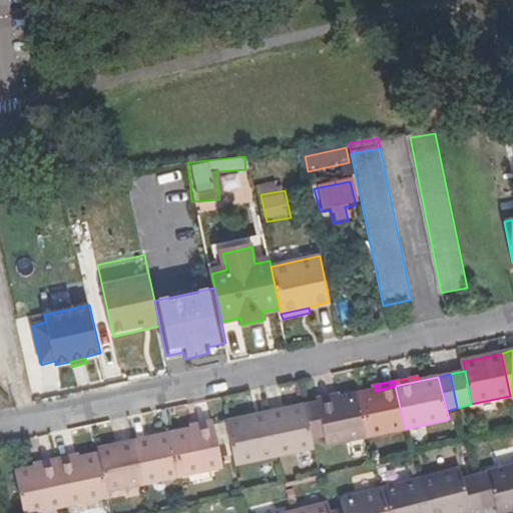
[(359,395),(368,437),(405,429),(395,386),(376,391),(359,395)]
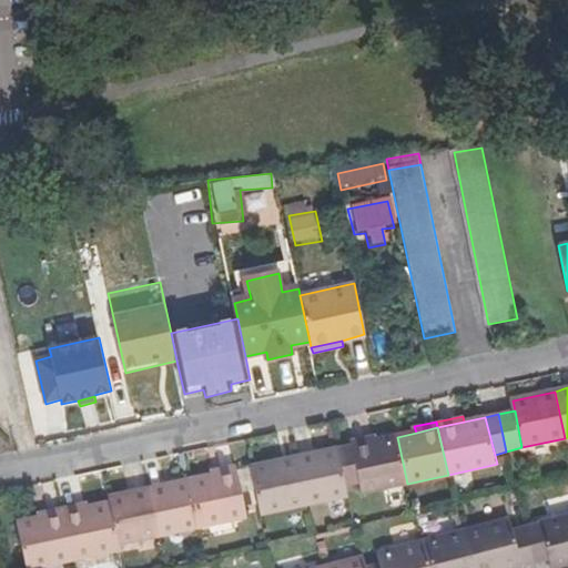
[(356,445),(379,440),(378,433),(354,439),(356,445)]
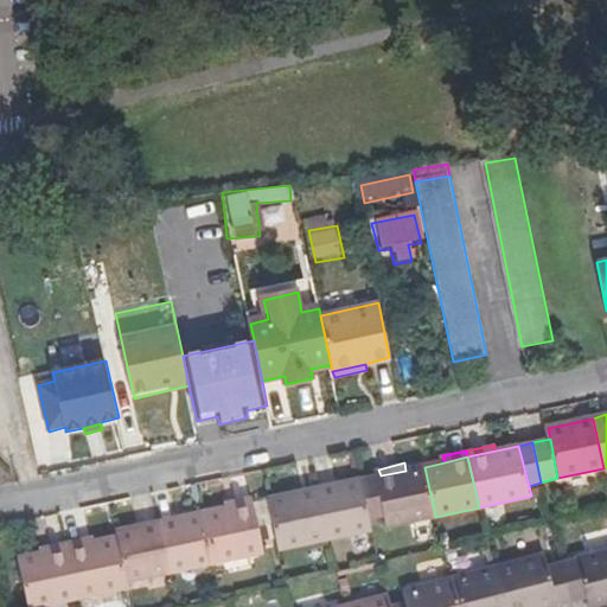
[(393,526),(435,517),(425,467),(406,471),(381,475),(389,515),(393,526)]
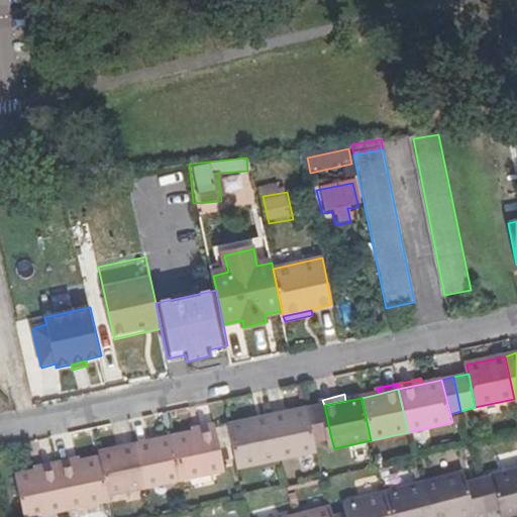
[(324,405),(307,409),(315,443),(331,438),(324,405)]
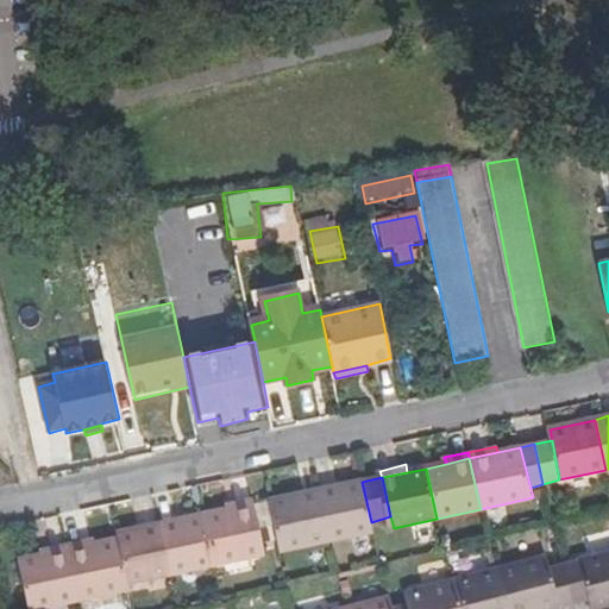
[(362,482),(318,491),(330,542),(372,533),(371,522),(362,482)]
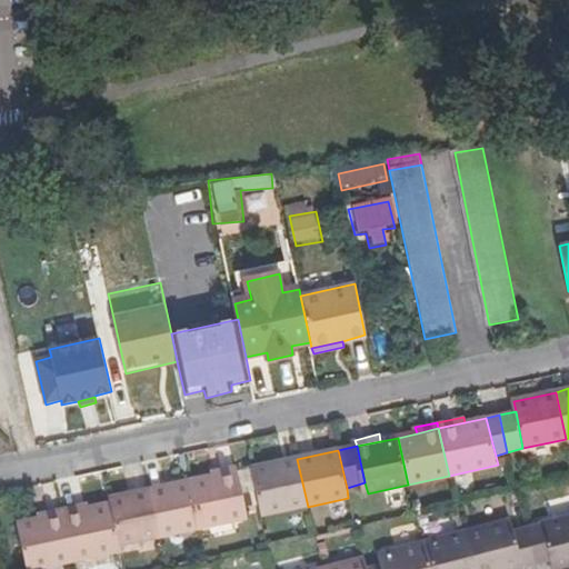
[(297,459),(250,469),(261,517),(308,507),(297,459)]
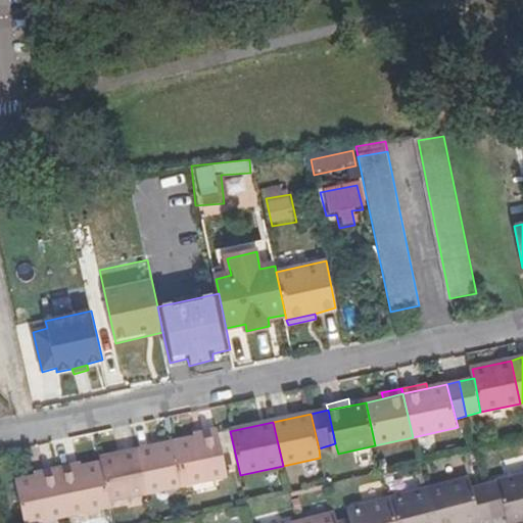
[(192,440),(217,435),(216,431),(192,436),(192,440)]
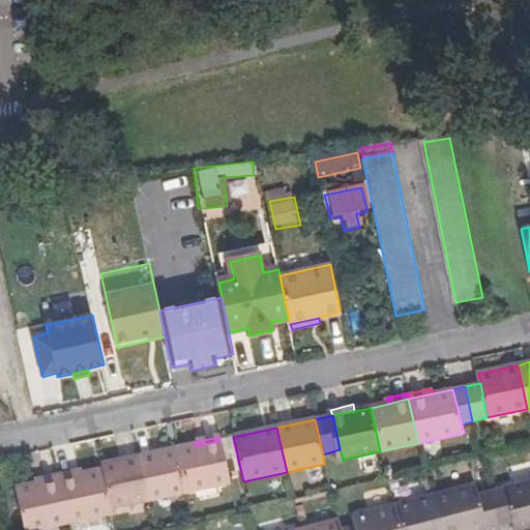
[(195,446),(177,449),(186,494),(229,484),(219,441),(195,446)]
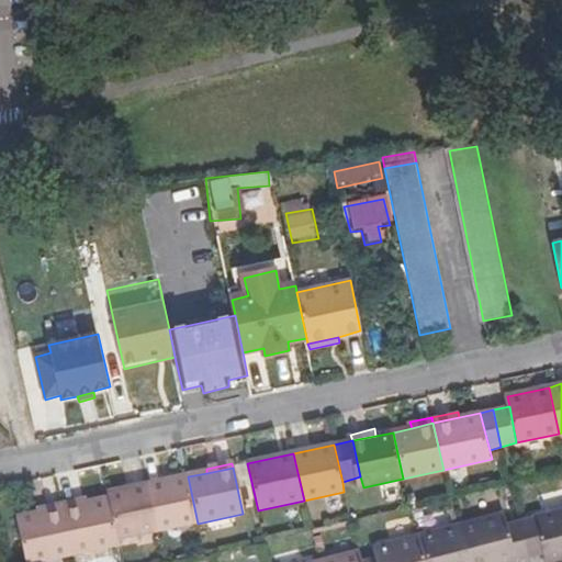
[(198,524),(188,476),(147,485),(157,531),(198,524)]
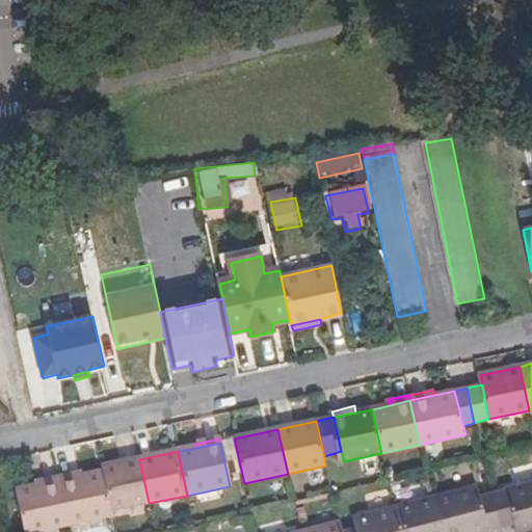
[(110,511),(149,503),(139,459),(100,468),(101,473),(110,511)]
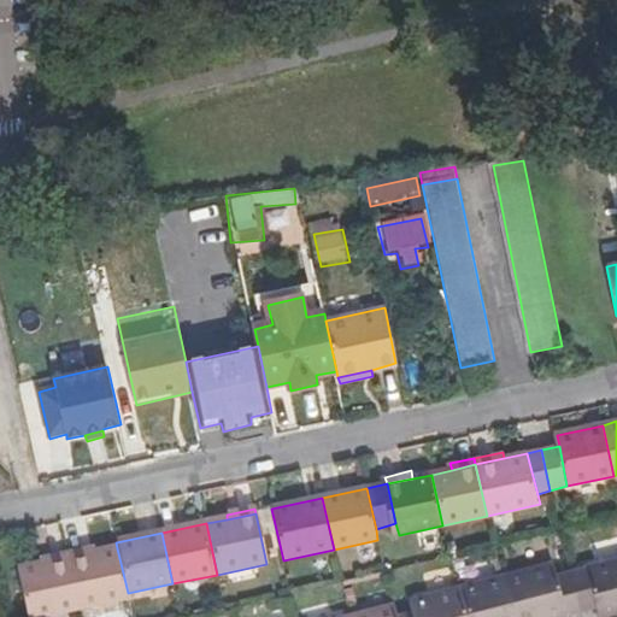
[(66,554),(68,560),(92,554),(90,548),(66,554)]
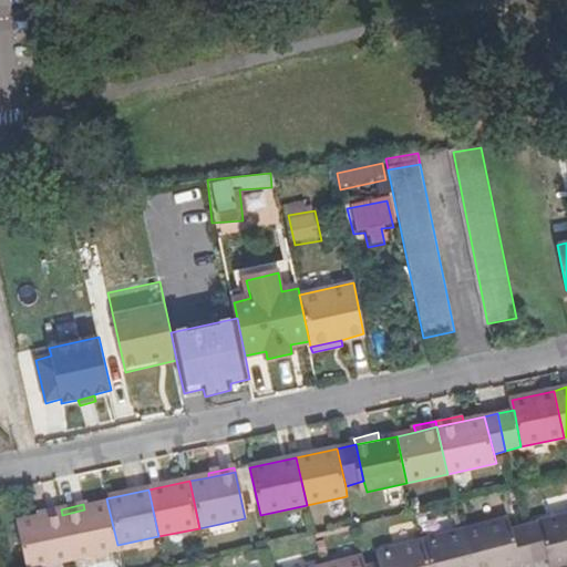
[(62,515),(72,560),(119,552),(117,545),(107,504),(84,509),(62,515)]
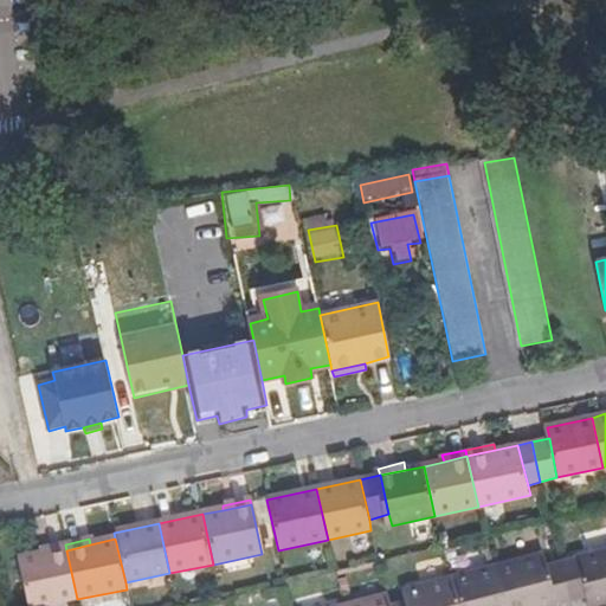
[(39,550),(42,556),(66,550),(65,545),(39,550)]
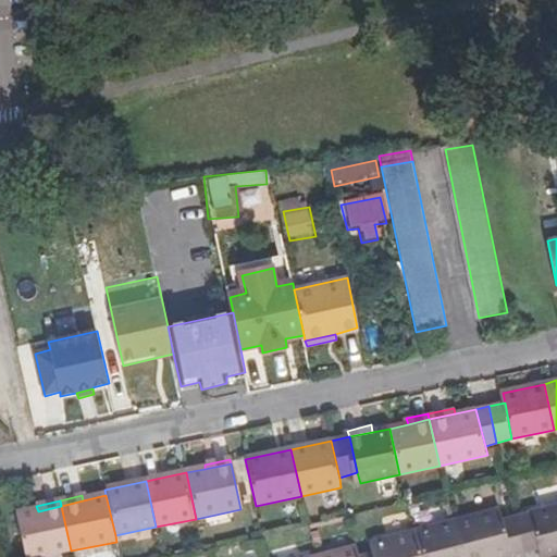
[(24,556),(42,556),(71,551),(61,506),(38,511),(14,516),(24,556)]
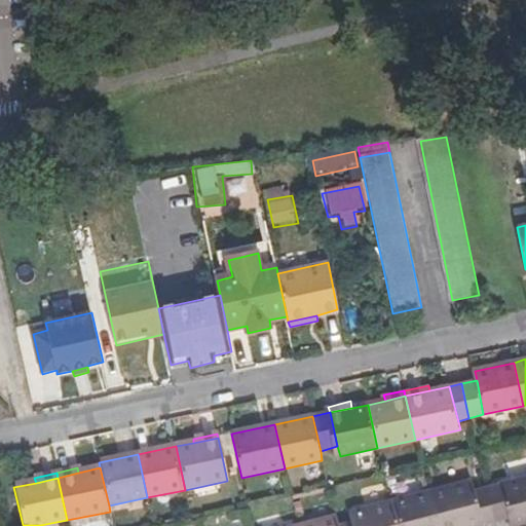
[(510,525),(515,525),(525,523),(525,478),(499,484),(508,517),(510,525)]
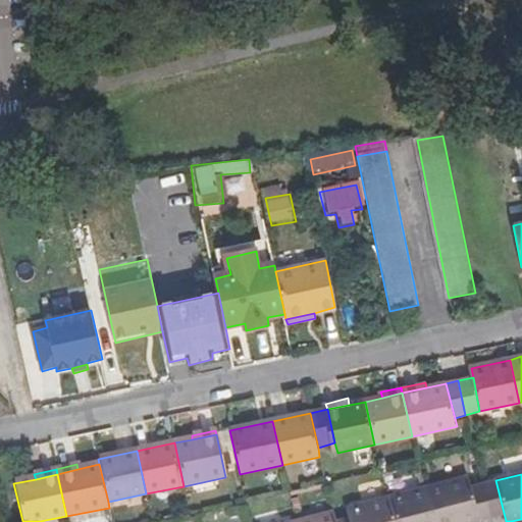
[(434,521),(467,521),(480,519),(472,486),(470,477),(426,488),(434,521)]
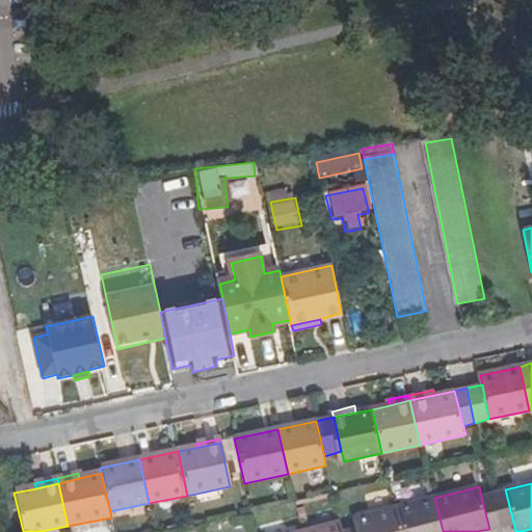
[(491,494),(501,526),(513,523),(505,489),(491,494)]
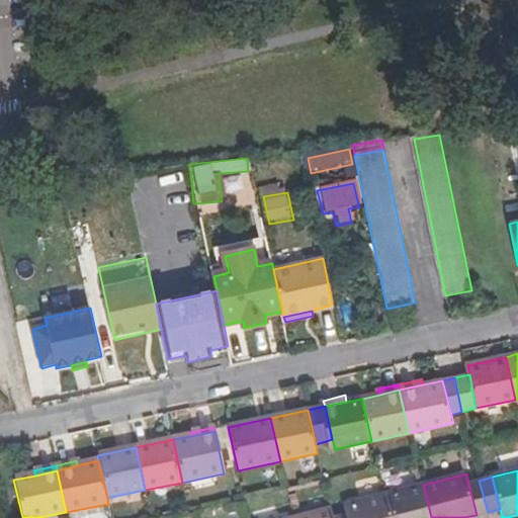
[(477,515),(488,512),(479,481),(468,483),(477,515)]
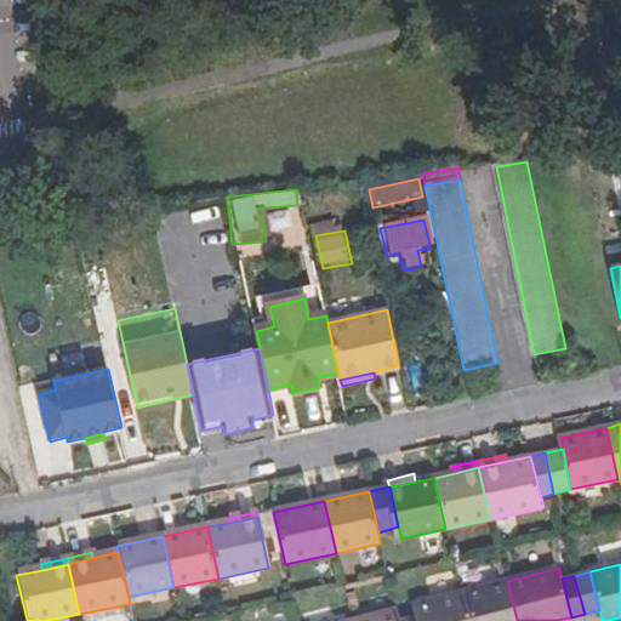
[(463,593),(469,620),(517,620),(507,581),(463,593)]
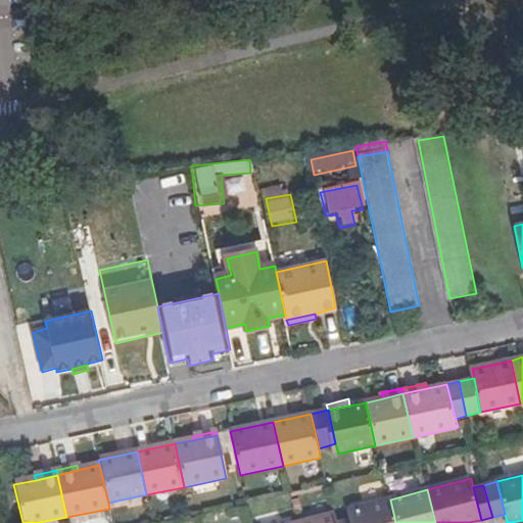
[(395,522),(390,500),(348,510),(350,519),(350,522),(395,522)]
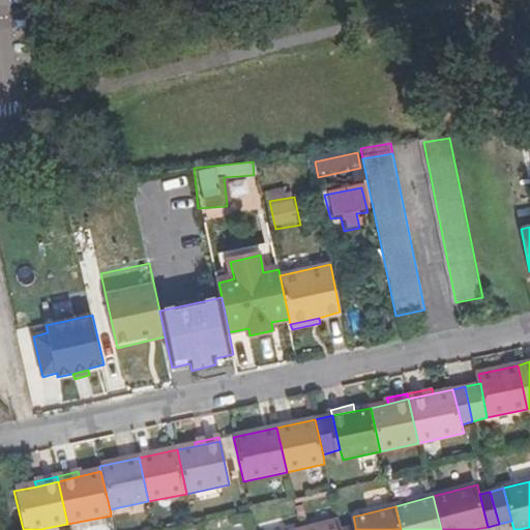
[(301,529),(342,529),(339,520),(301,529)]
